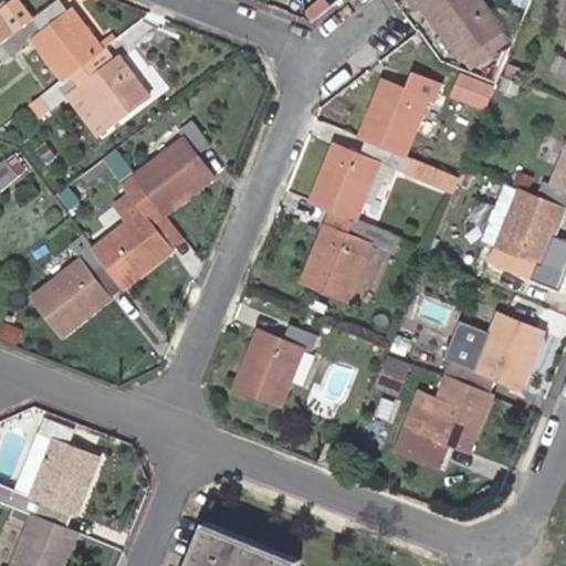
[(43,30),(69,10),(60,0),(52,0),(32,16),(43,30)]
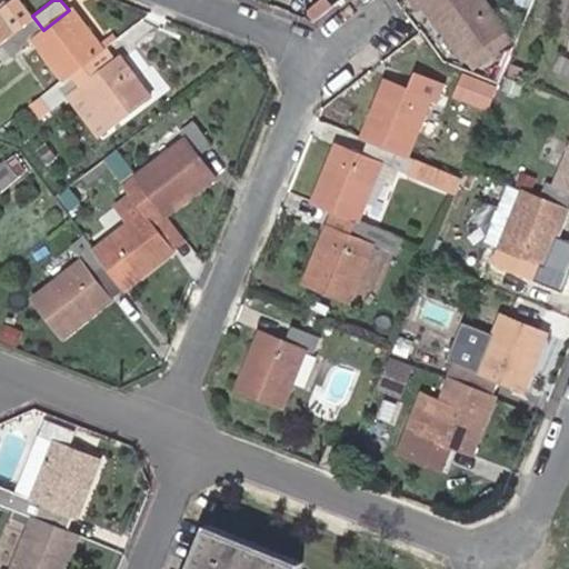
[(426,0),(452,38),(493,7),(487,0),(426,0)]
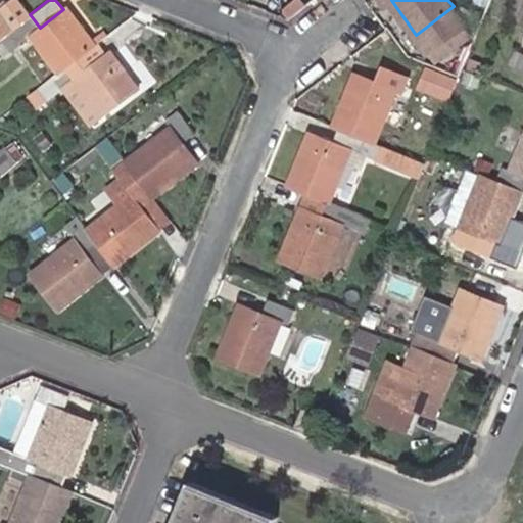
[(0,38),(8,32),(16,26),(0,4),(0,38)]
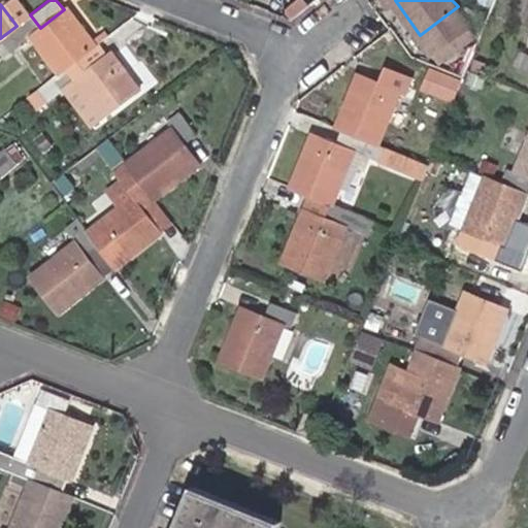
[(75,59),(95,44),(66,7),(64,9),(40,28),(30,14),(17,26),(8,32),(0,38),(0,58),(19,44),(31,35),(60,71),(75,59)]
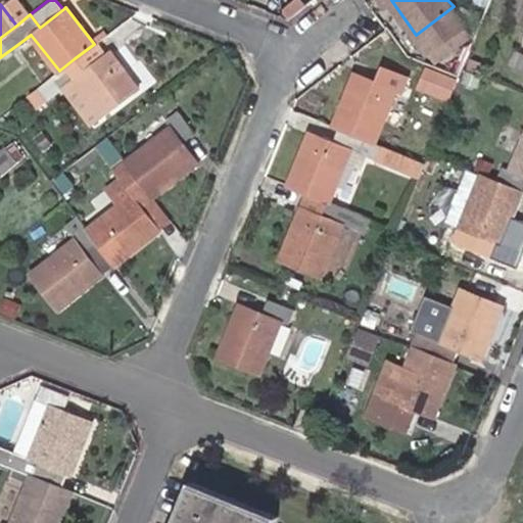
[(104,55),(94,44),(75,58),(84,70),(104,55)]
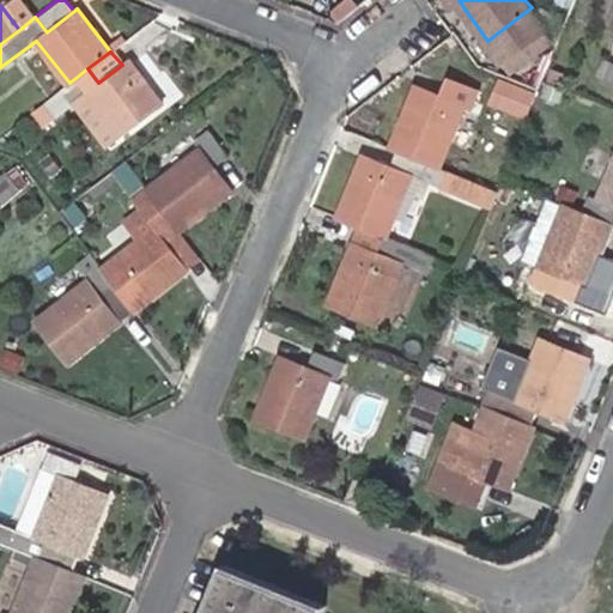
[(98,83),(87,68),(70,83),(62,89),(43,104),(53,116),(73,103),(86,92),(119,134),(162,102),(128,60),(122,65),(98,83)]
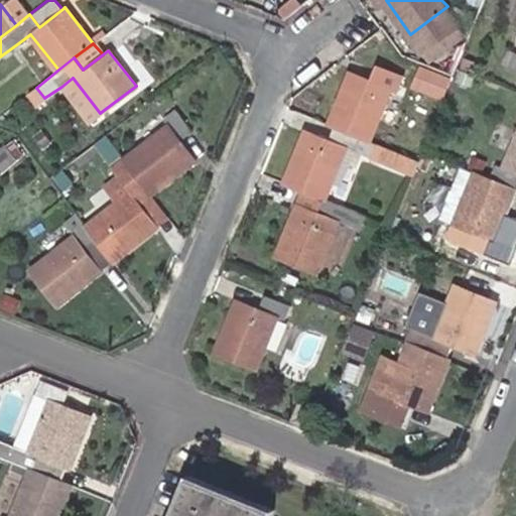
[(417,87),(452,97),(459,74),(425,63),(417,87)]
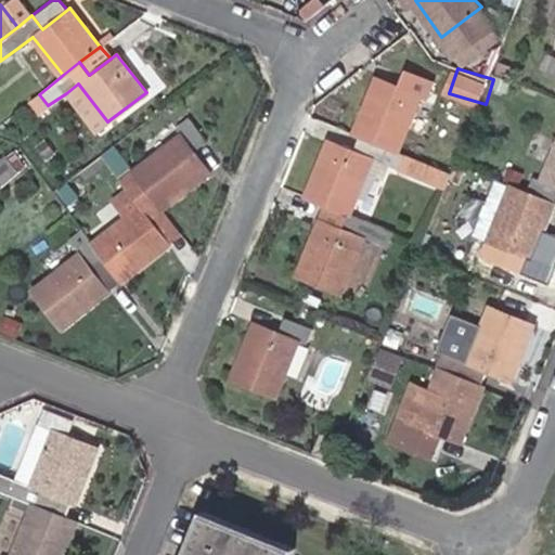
[(376,74),(353,129),(361,132),(399,147),(422,93),(428,97),(436,80),(408,69),(402,85),(376,74)]
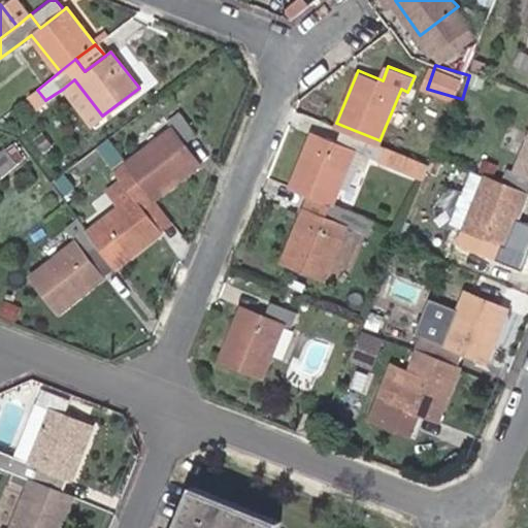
[(127,161),(138,174),(155,196),(201,162),(187,141),(199,132),(182,110),(168,121),(172,127),(127,161)]
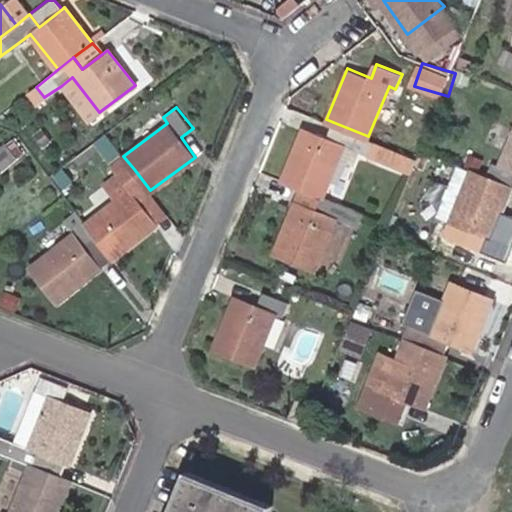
[(303,127),(283,179),(299,185),(322,195),(323,195),(329,183),(341,187),(357,148),(411,171),(413,166),(417,156),(368,136),(333,122),(328,138),(303,127)]
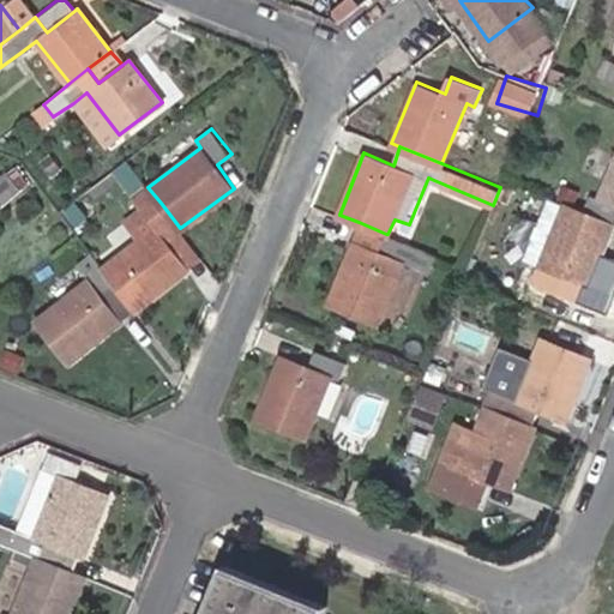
[(582,210),(613,222),(613,217),(613,158),(599,198),(589,194),(582,210)]
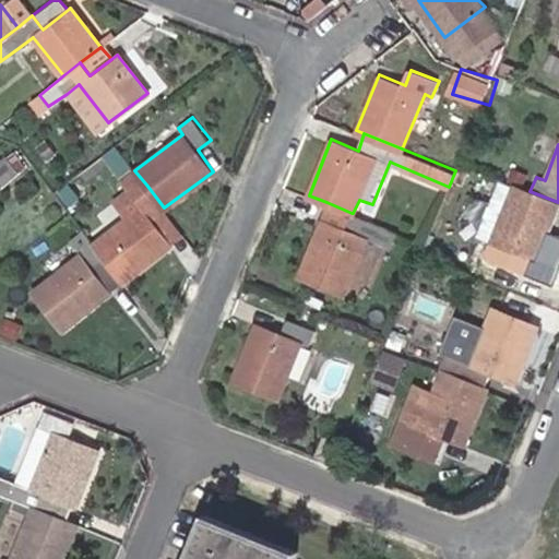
[(106,260),(123,283),(170,245),(151,218),(164,207),(146,185),(134,170),(115,145),(100,156),(132,197),(140,206),(94,244),(106,260)]
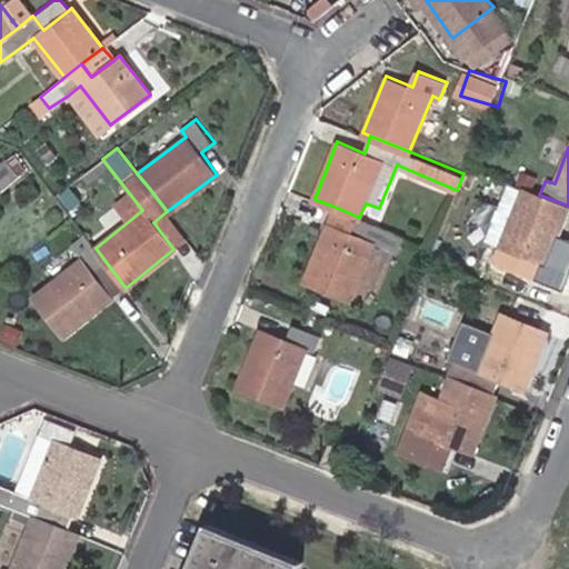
[(5,160),(0,163),(0,192),(19,178),(5,160)]
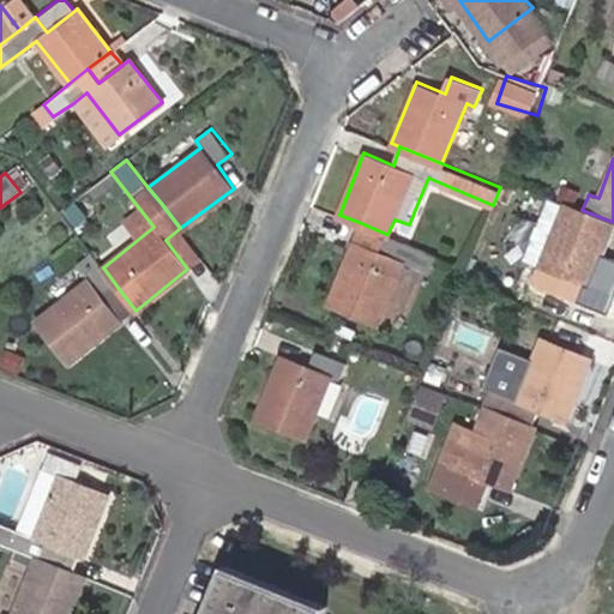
[(516,182),(504,179),(500,187),(495,199),(507,204),(516,182)]
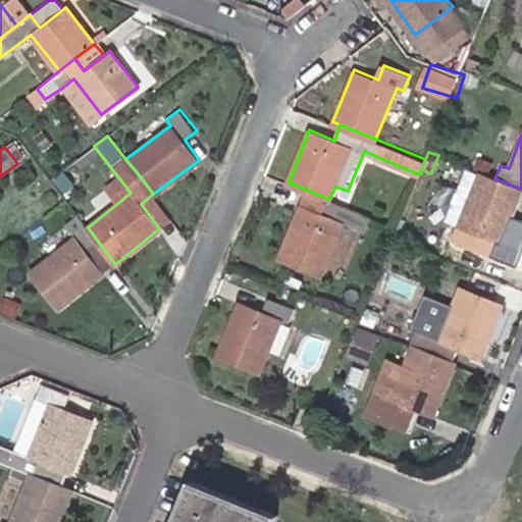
[(501,242),(521,190),(521,189),(494,178),(480,172),(466,166),(445,219),(453,221),(448,236),(472,246),(478,231),(496,240),(501,242)]
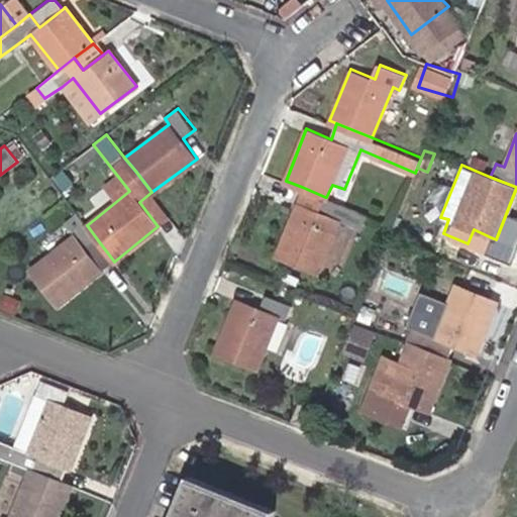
[(325,197),(302,187),(296,202),(319,211),(325,197)]
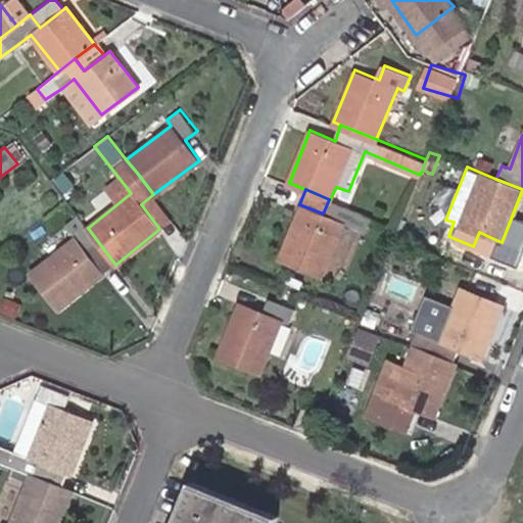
[(159,229),(173,218),(153,194),(141,204),(159,229)]
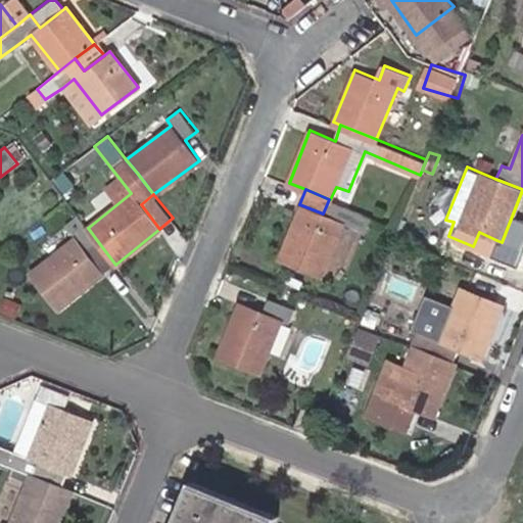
[(330,199),(329,199),(323,214),(299,204),(279,257),(322,274),(342,222),(362,229),(368,215),(330,199)]
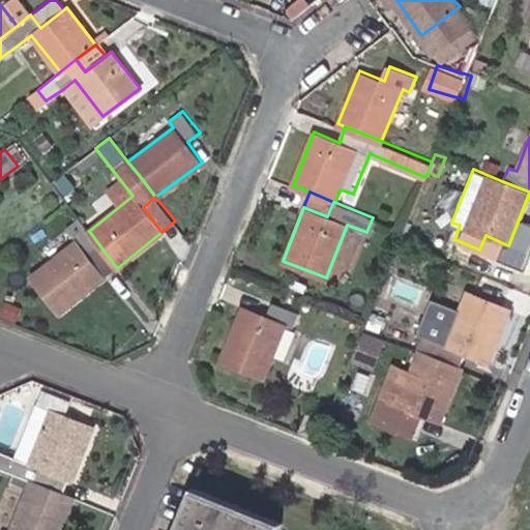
[(59,314),(105,277),(88,257),(100,246),(89,231),(83,225),(70,234),(76,240),(30,275),(59,314)]
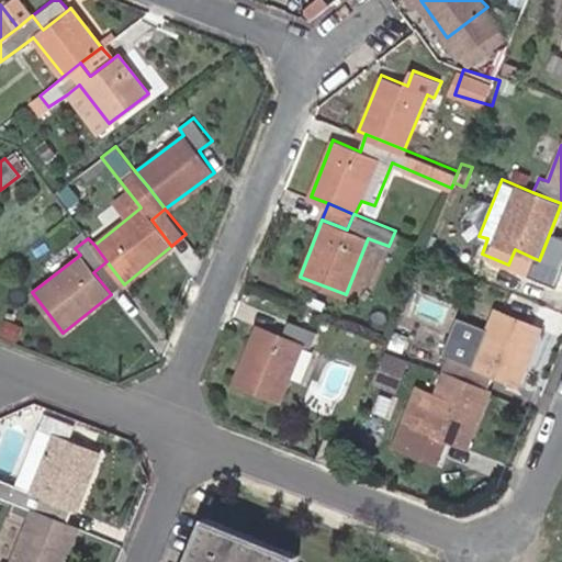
[(528,273),(534,258),(515,249),(508,265),(528,273)]
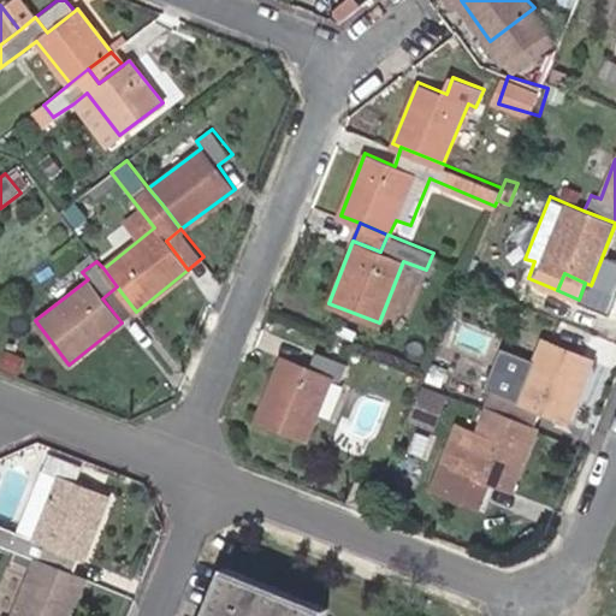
[(122,323),(136,312),(117,286),(102,298),(122,323)]
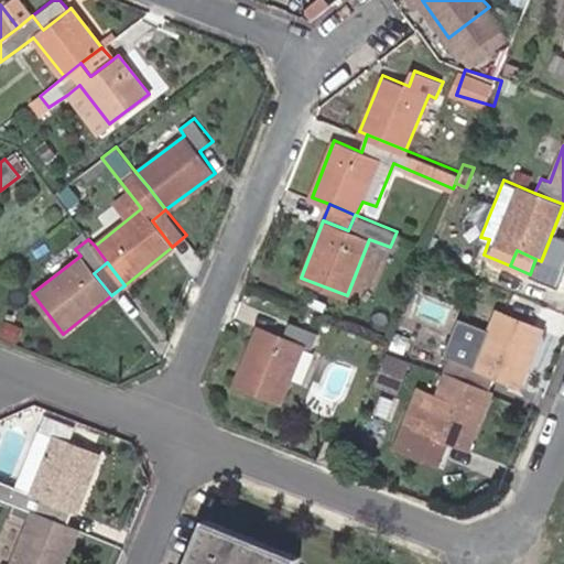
[(458,360),(466,364),(476,367),(498,311),(481,305),(458,360)]
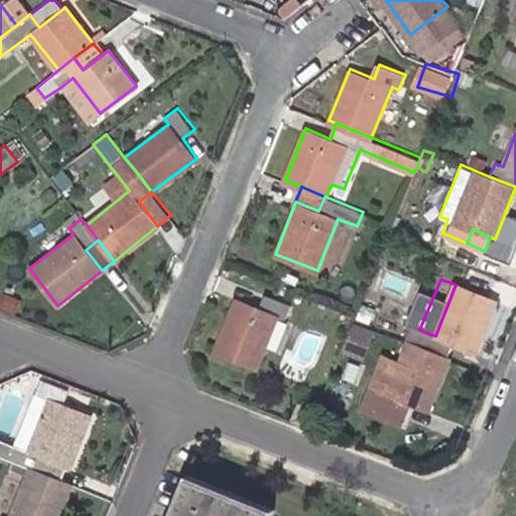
[(422,347),(445,357),(450,343),(476,353),(496,301),(456,284),(435,336),(426,333),(419,330),(411,329),(406,342),(408,342),(422,347)]
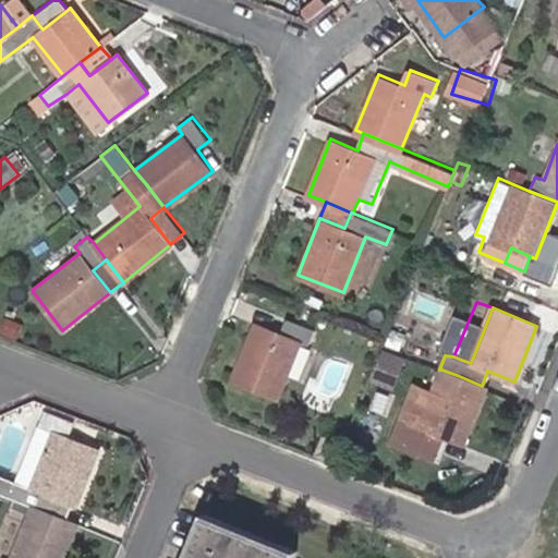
[(256,323),(234,378),(280,397),(303,342),(311,346),(316,328),(289,317),(282,334),(256,323)]
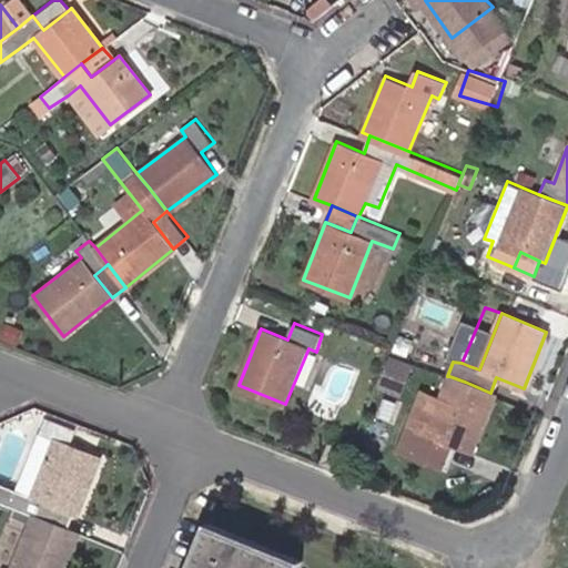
[(409,342),(397,336),(392,354),(403,357),(409,342)]
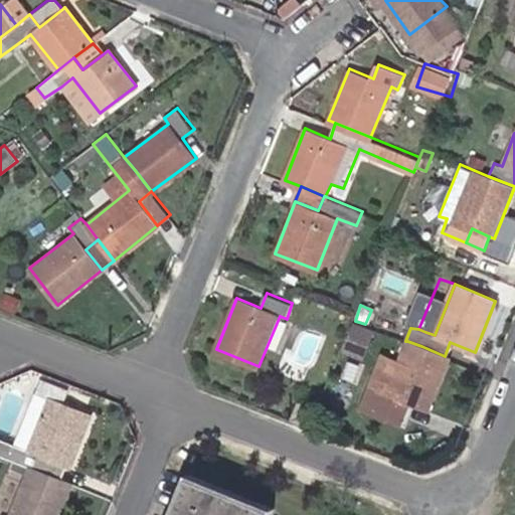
[(371,333),(354,326),(343,352),(360,360),(371,333)]
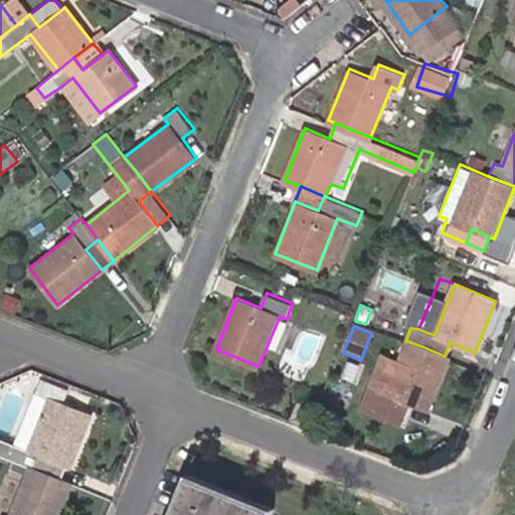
[(428,409),(450,358),(445,356),(421,346),(407,341),(398,358),(380,351),(366,384),(378,389),(372,403),(397,414),(404,399),(428,409)]
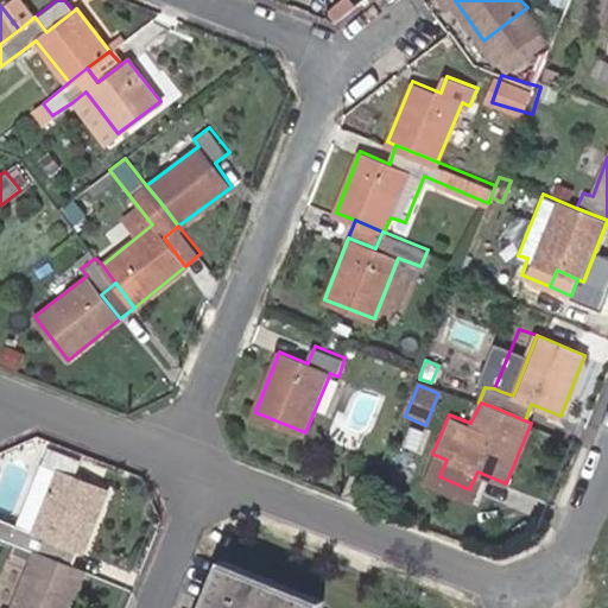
[(0,514),(0,515),(0,534),(36,550),(77,568),(109,489),(58,468),(40,463),(14,521),(0,514)]
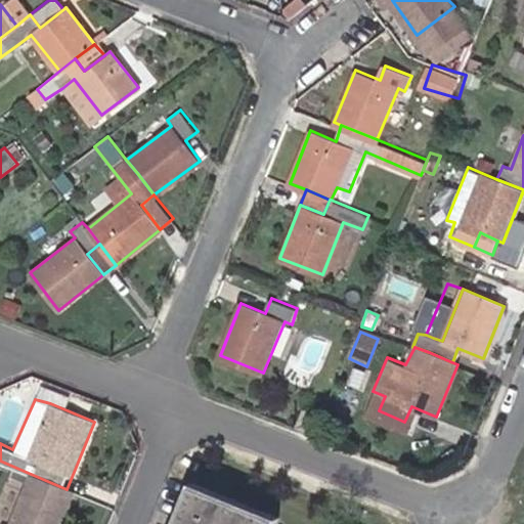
[(59,523),(74,491),(67,489),(31,474),(9,523),(3,523),(0,522),(0,523),(59,523)]
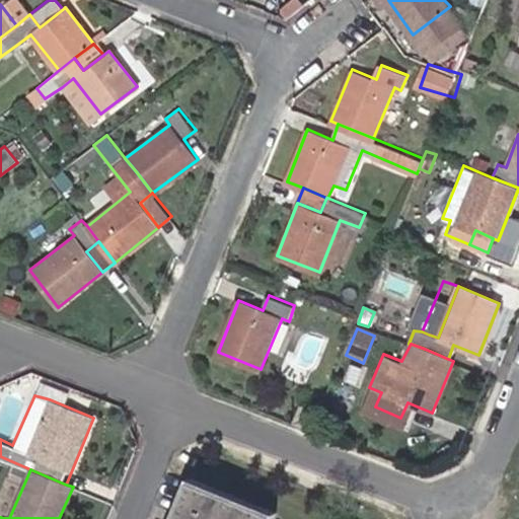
[(274,518),(277,512),(193,476),(175,518),(274,518)]
